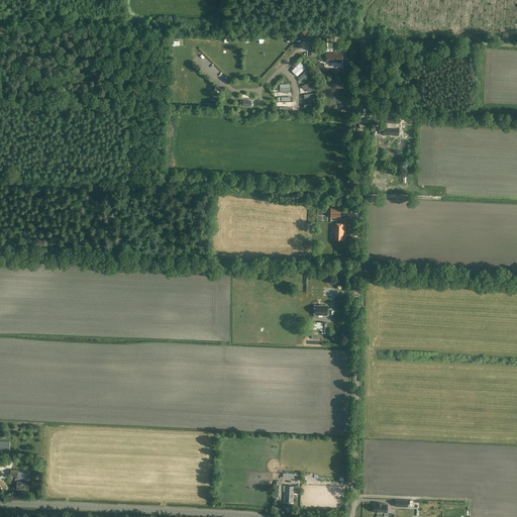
[(337,54),(326,54),(326,62),(336,63),(336,62),(341,62),(341,54),(337,54)]
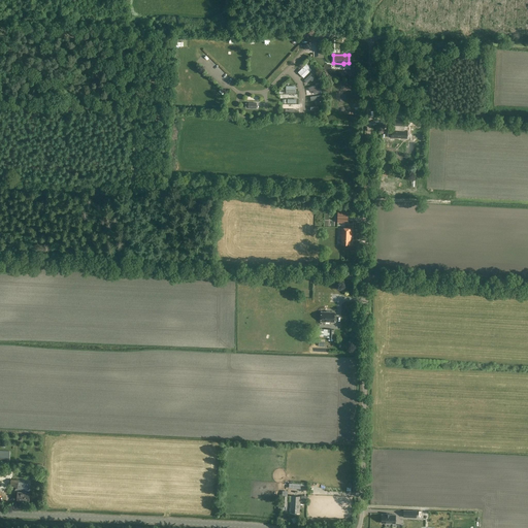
[(398,117),(398,120),(397,119),(396,126),(407,127),(408,120),(405,120),(405,117),(399,116),(399,117),(398,117)]
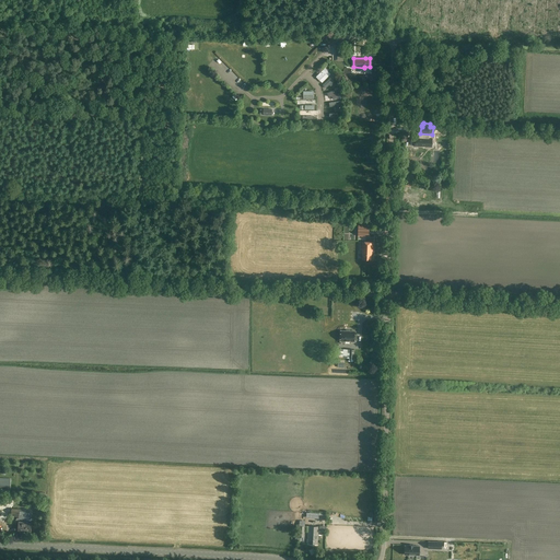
[(432,148),(432,138),(415,137),(415,147),(432,148)]
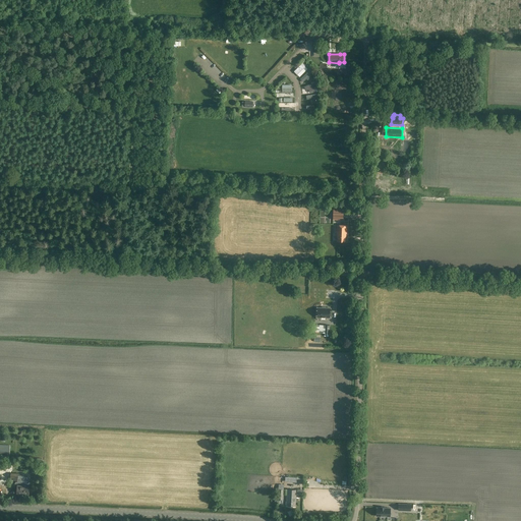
[(347,233),(347,225),(337,225),(337,233),(337,241),(346,241),(346,233),(347,233)]
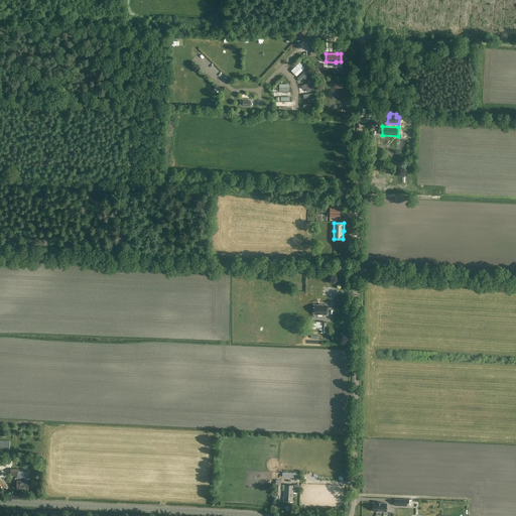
[(313,314),(327,314),(328,305),(313,305),(313,314)]
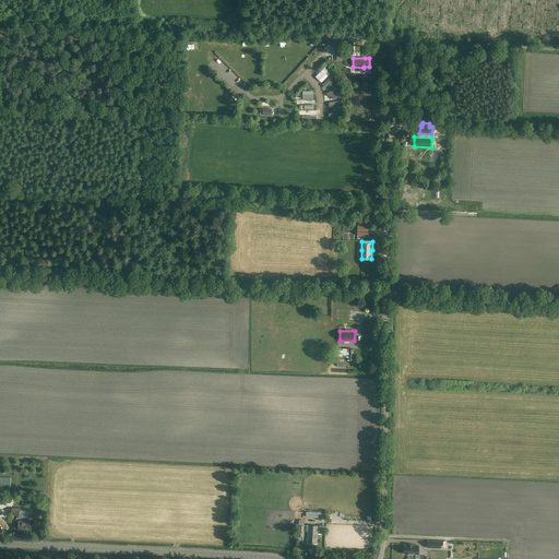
[(339,357),(348,357),(348,360),(354,360),(354,357),(354,348),(339,348),(339,357)]
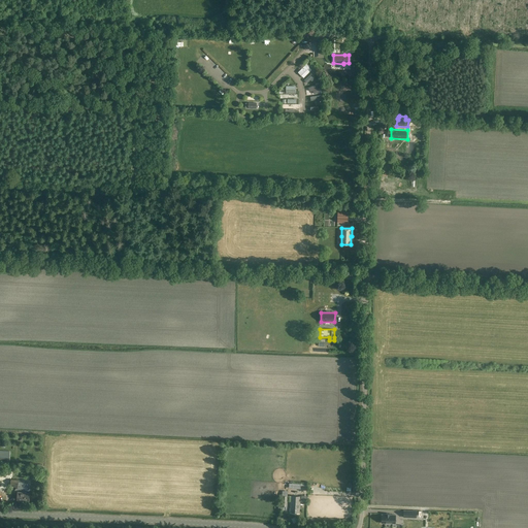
[(0,451),(0,460),(9,461),(10,452),(0,451)]
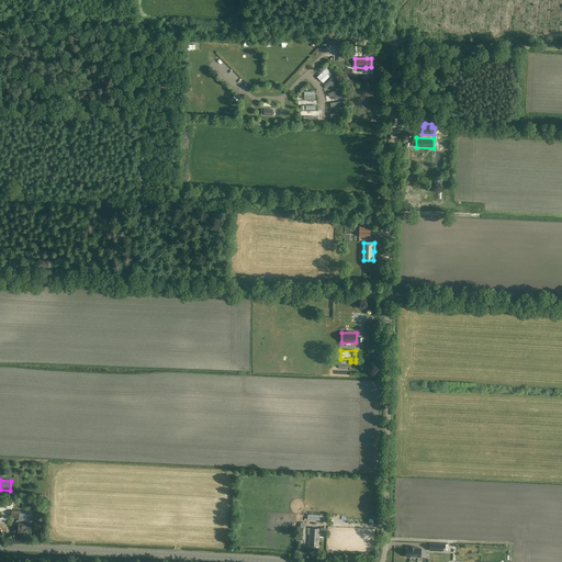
[(24,534),(31,534),(32,525),(26,525),(19,525),(19,534),(24,535),(24,534)]
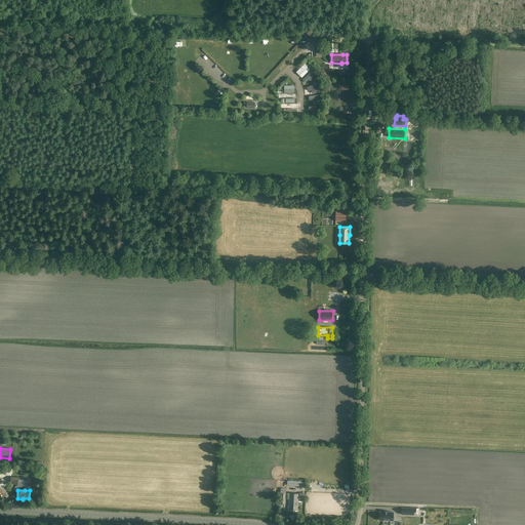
[(288,511),(297,511),(298,494),(289,493),(289,505),(288,505),(288,511)]
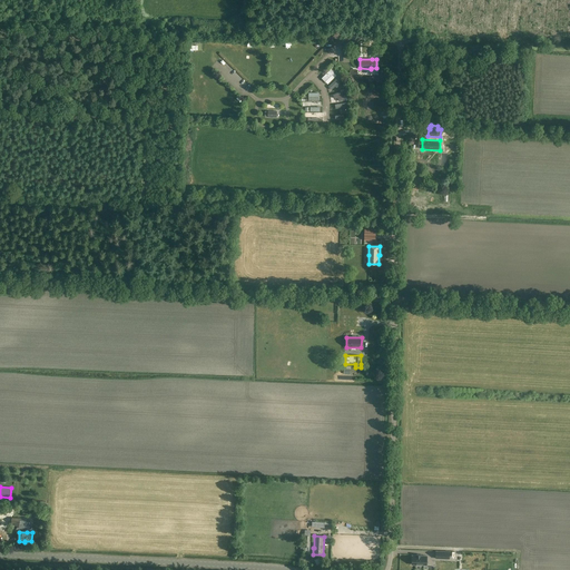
[(426,566),(426,557),(421,556),(421,554),(416,554),(416,556),(412,556),(412,564),(418,564),(418,566),(421,566),(421,564),(426,566)]
